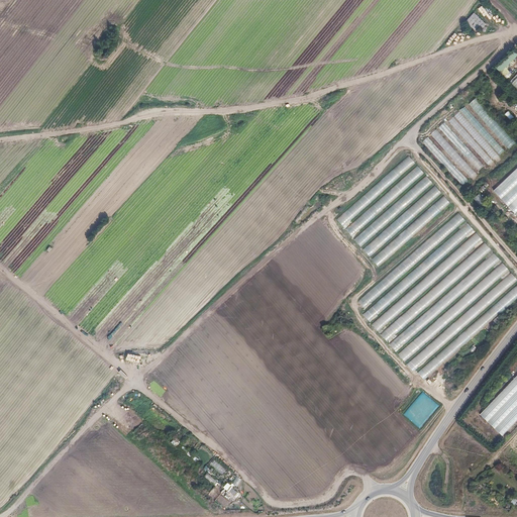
[(482,6),(468,18),(477,27),(490,15),(482,6)]
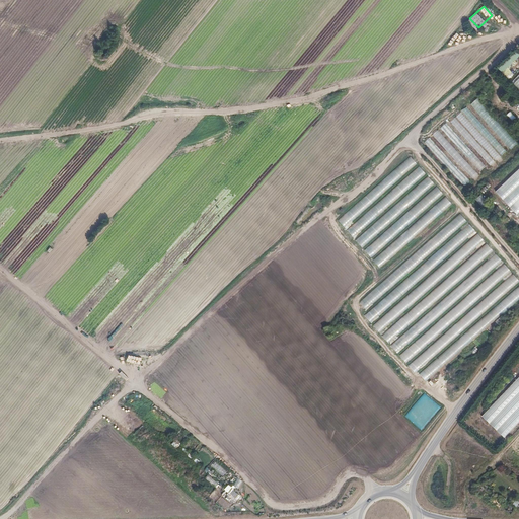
[(512,74),(506,67),(518,56),(513,49),(494,64),(505,79),(512,74)]
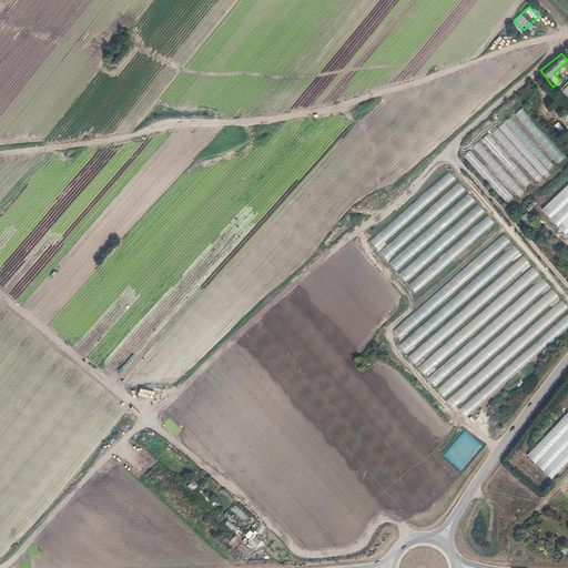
[(567,154),(524,107),(514,115),(558,163),(567,154)]
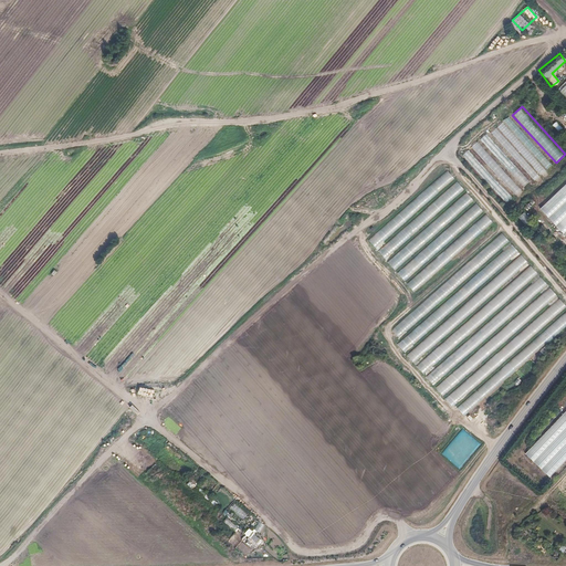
[(554,164),(511,116),(504,121),(548,169),(554,164)]
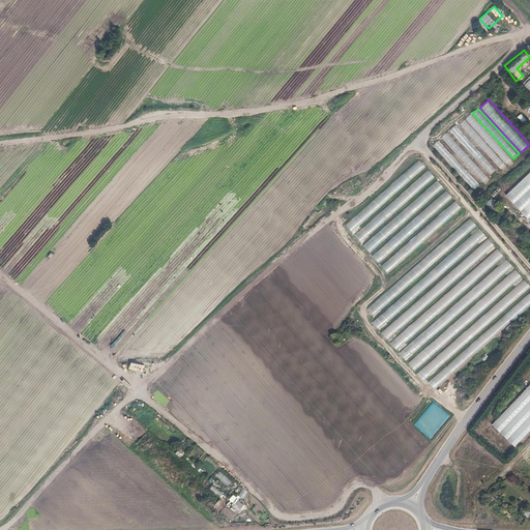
[(512,158),(472,114),(466,118),(507,165),(512,158)]
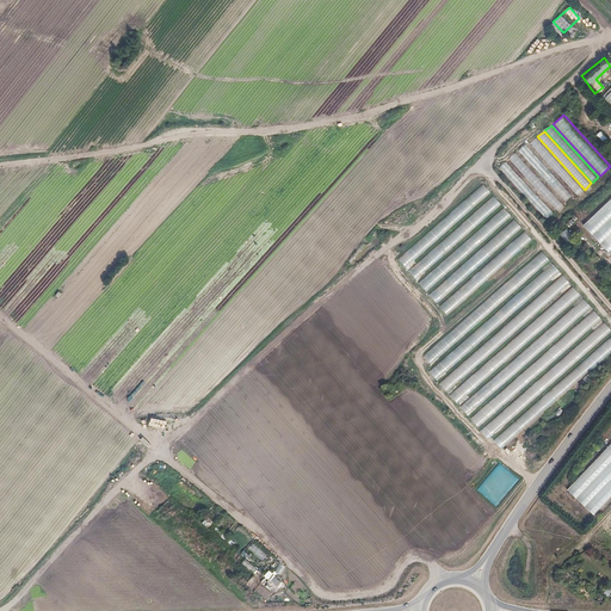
[(600,131),(596,135),(603,142),(608,139),(600,131)]
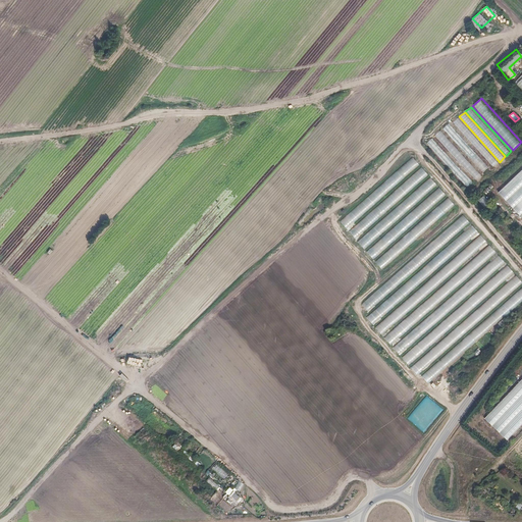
[(500,163),(459,117),(453,122),(493,168),(500,163)]
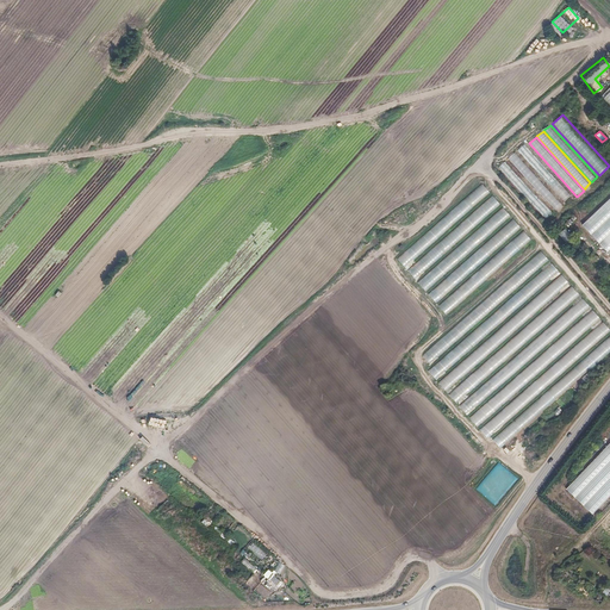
[(573,197),(526,144),(517,150),(565,203),(573,197)]
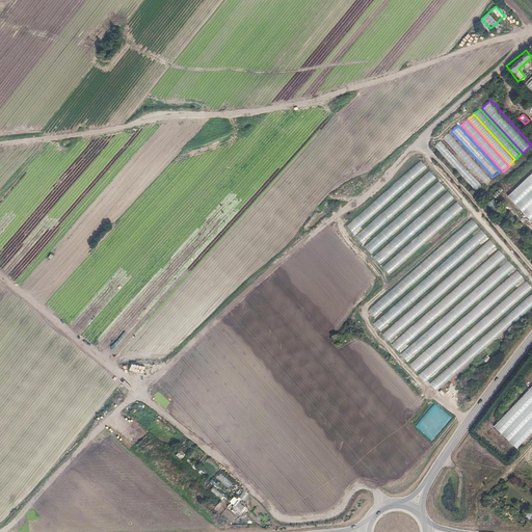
[(491,179),(449,133),(443,138),(484,184),(491,179)]
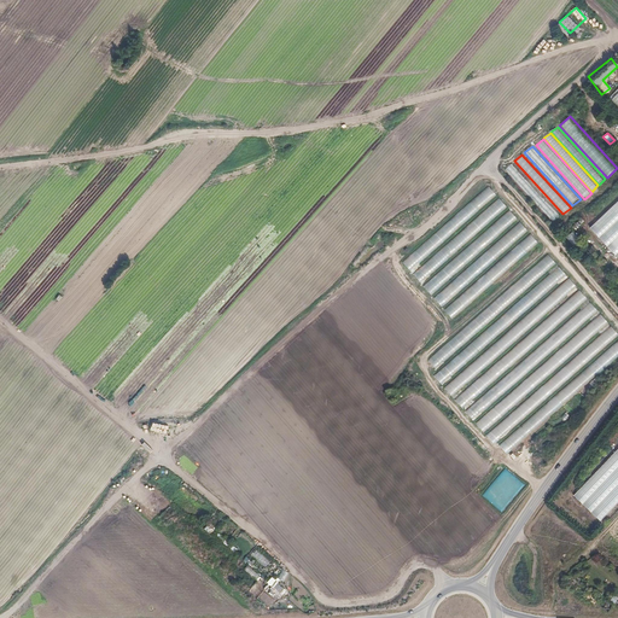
[(557,211),(513,163),(507,169),(549,217),(557,211)]
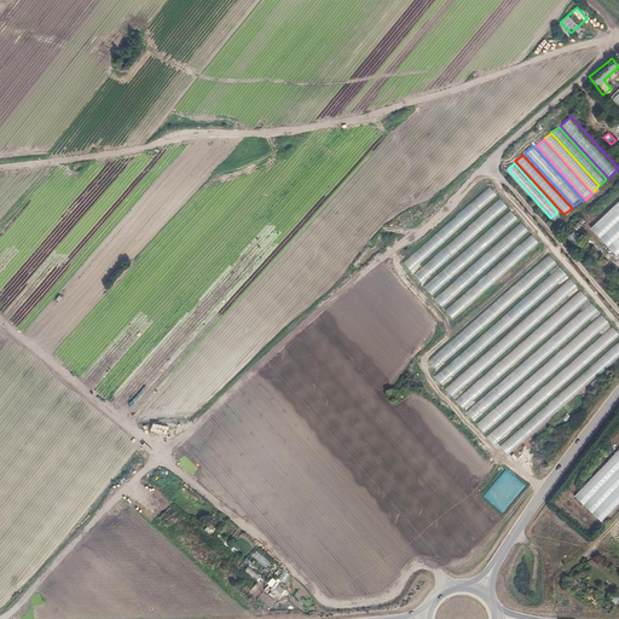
[(497,196),(489,186),(404,262),(411,272),(497,196)]
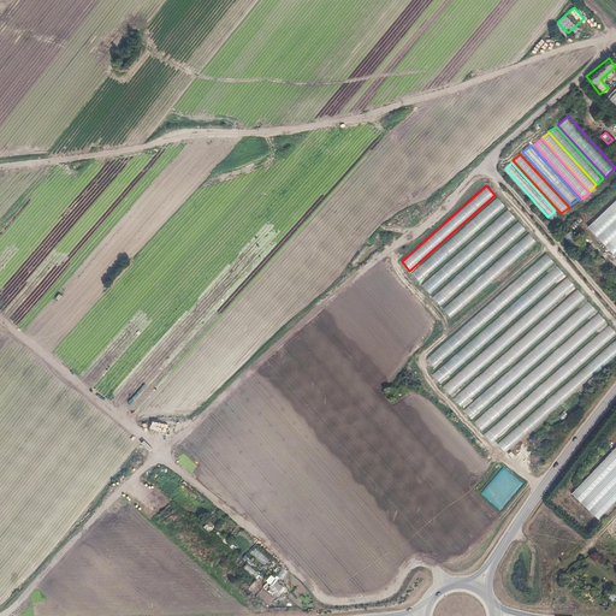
[(505,207),(497,199),(413,273),(420,282),(505,207)]
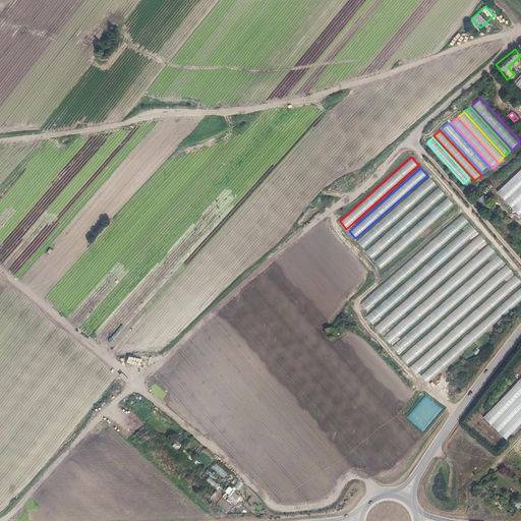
[(520,170),(499,191),(506,199),(520,184),(520,170)]
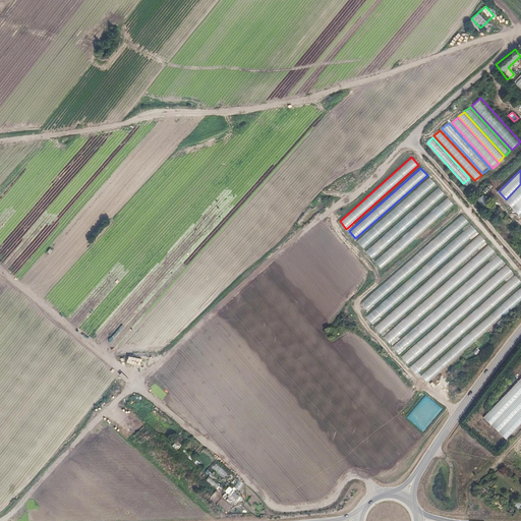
[(437,185),(428,178),(357,241),(364,248),(437,185)]
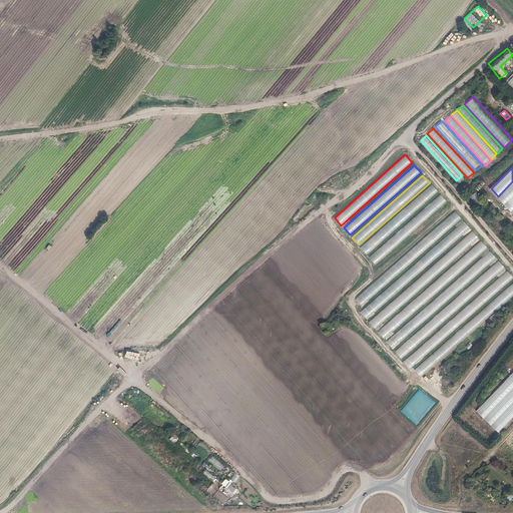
[(475,187),(477,190),(485,184),(482,181),(475,187)]
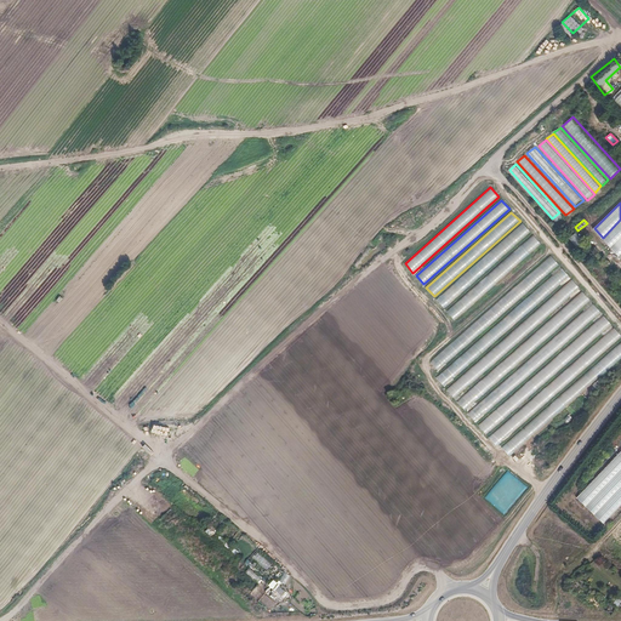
[(620,221),(604,237),(613,245),(620,237),(620,221)]
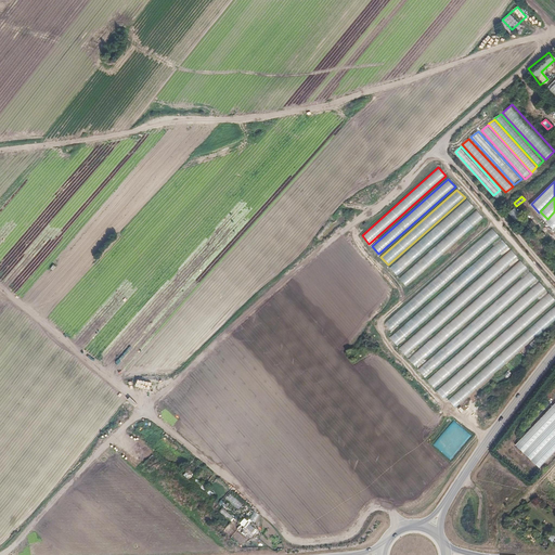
[(474,208),(466,199),(389,268),(396,276),(474,208)]
